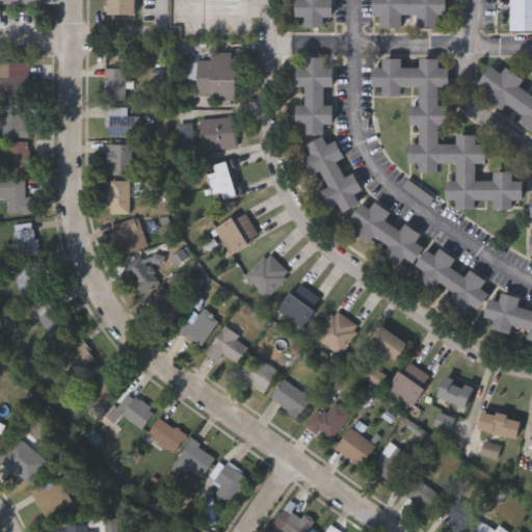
[(137,0),(137,17),(109,17),(109,0),(137,0)]
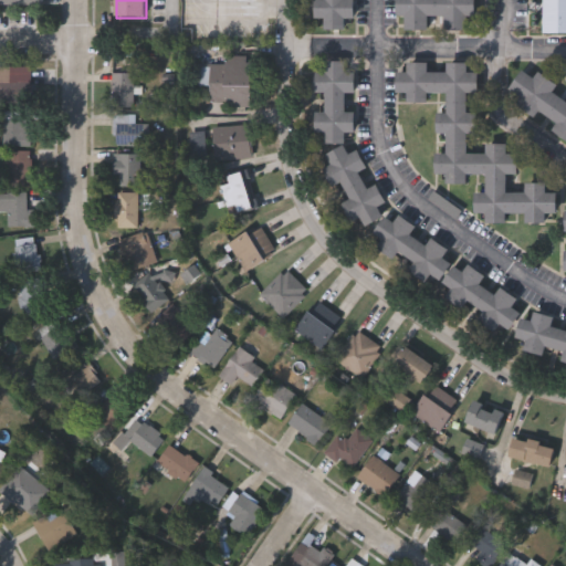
[(252,0),(253,7),(253,16),(241,16),(241,7),(241,0),(252,0)]
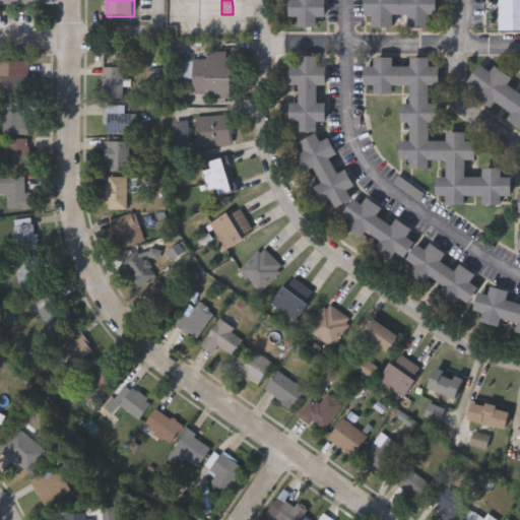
[(326,0),(326,16),(318,16),(318,26),(299,26),(299,17),(287,17),(287,0),(326,0)]
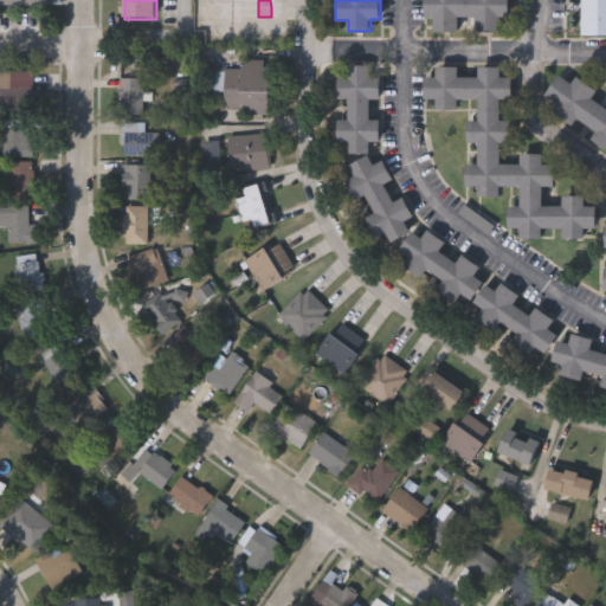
[(510,0),(510,15),(501,14),(501,31),(477,31),(477,15),(459,15),(458,31),(434,31),(434,15),(425,15),(425,0),(510,0)]
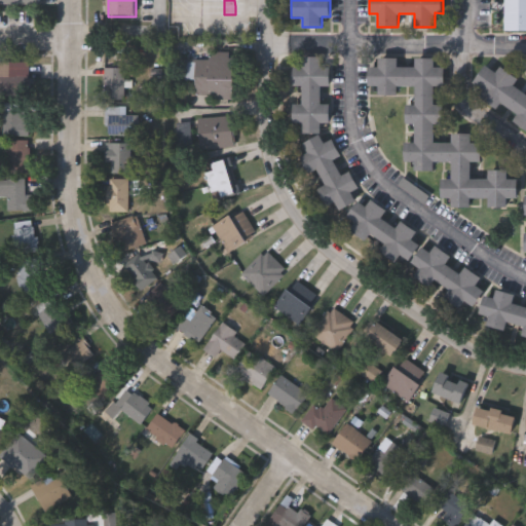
[(525,0),(525,31),(504,31),(503,0),(525,0)]
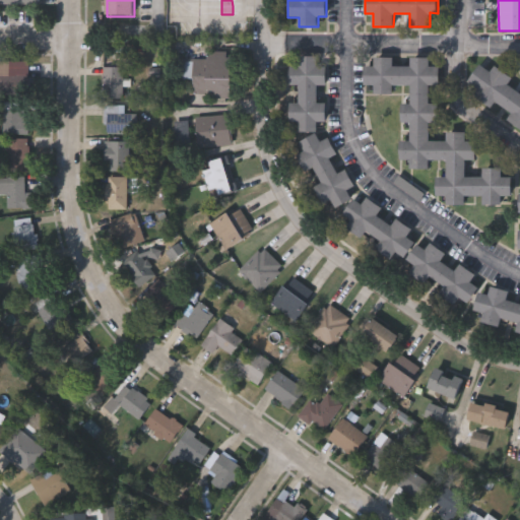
[(232,53),(232,98),(194,99),(193,79),(182,79),(182,61),(207,61),(207,53),(232,53)]
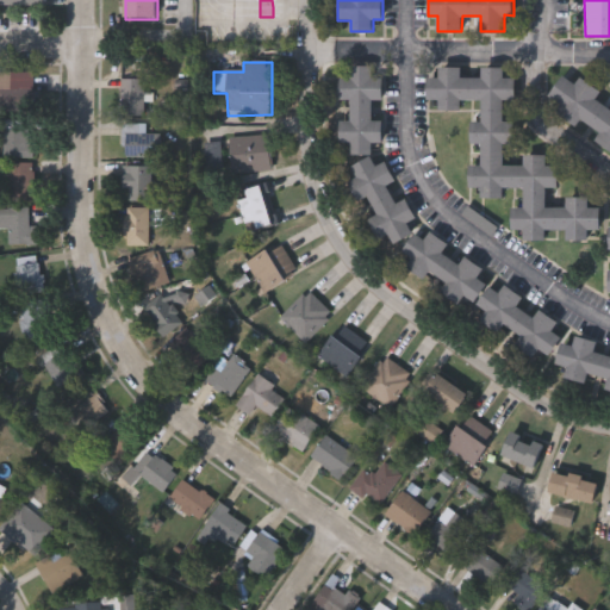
[(503,122),(515,122),(515,144),(503,144),(503,165),(524,165),(524,154),(545,154),(545,165),(559,165),(559,187),(545,187),(545,207),(566,207),(566,197),(589,197),(589,207),(601,207),(601,230),(589,230),(589,240),(566,240),(566,230),(545,230),(545,241),(524,241),(524,230),(511,230),(511,207),(524,207),(524,187),(503,187),(503,198),(481,198),(481,187),(470,187),(470,165),(481,165),(481,144),(471,144),(471,122),(481,122),(481,99),(460,99),(460,110),(439,110),(439,99),(427,99),(427,78),(439,78),(439,66),(460,66),(460,78),(481,78),(481,67),(503,67),(503,78),(517,78),(517,99),(503,99),(503,122)]
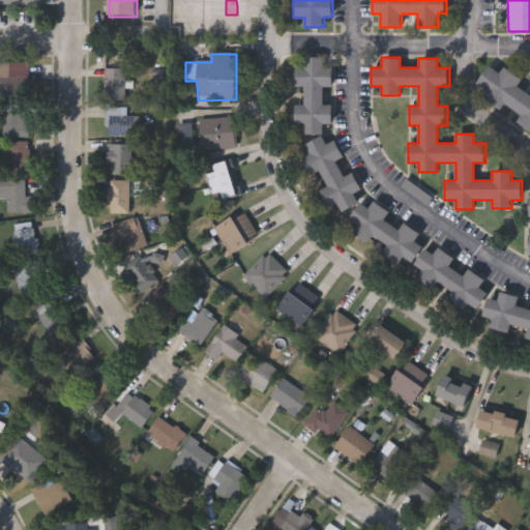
[(304,58),(322,58),(322,66),(332,66),(332,87),(322,87),(323,105),(332,105),(333,123),(323,123),(323,136),(305,136),(305,123),(295,124),(295,106),(305,105),(305,87),(295,87),(295,66),(304,66),(304,58)]
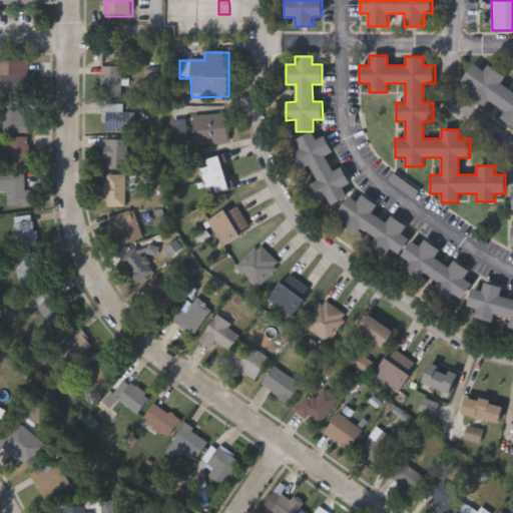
[(512,126),(499,117),(505,109),(490,99),(484,107),(469,96),(475,88),(465,81),(475,67),(485,74),(491,65),(506,76),(500,84),(512,93),(512,126)]
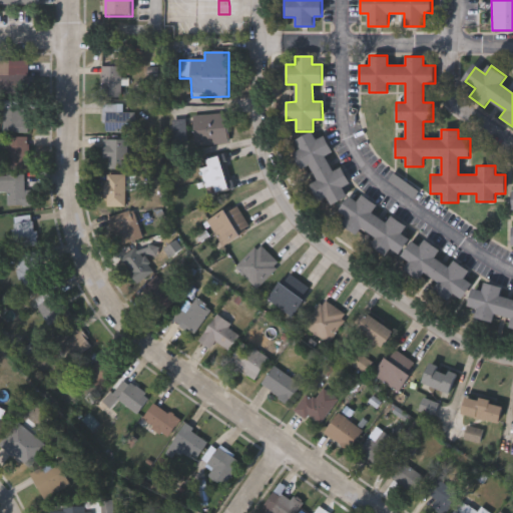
[(0,76),(15,76),(15,67),(29,67),(29,95),(0,95),(0,76)]
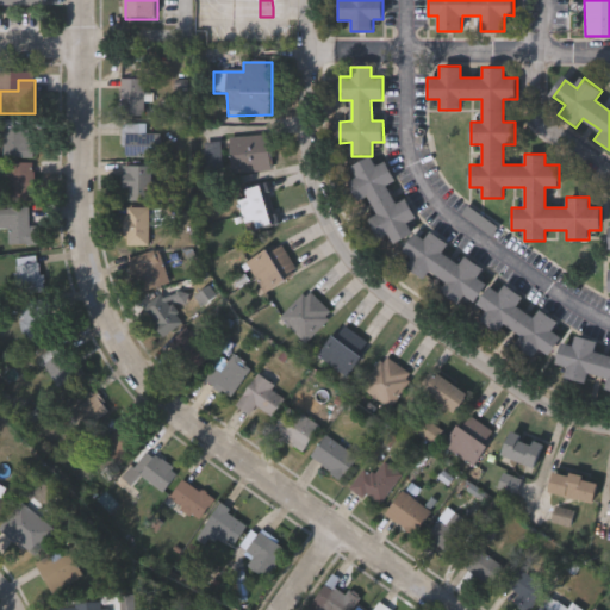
[(122,117),(122,81),(144,81),(144,117),(122,117)]
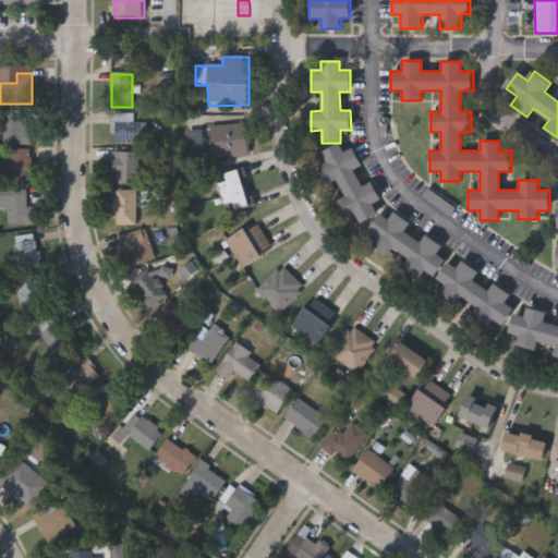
[(146,124),(146,146),(114,146),(114,114),(133,114),(133,124),(146,124)]
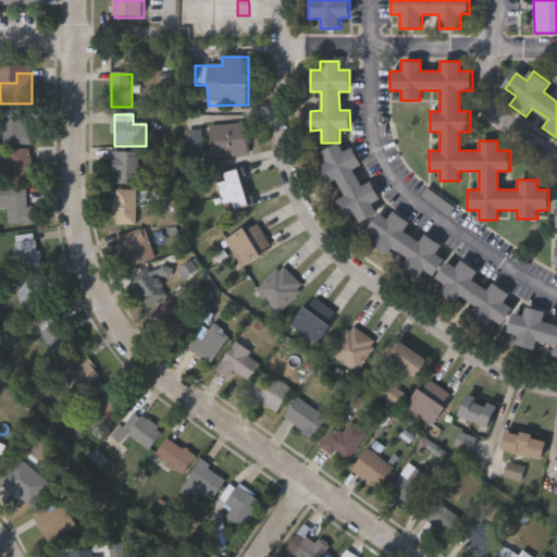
[(29,145),(3,145),(3,119),(29,119),(29,145)]
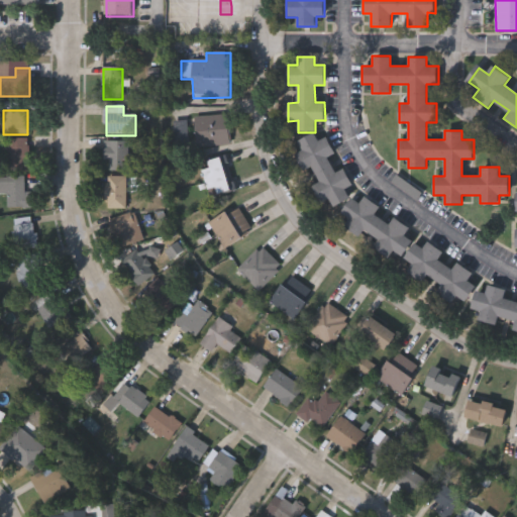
[(230,115),(232,146),(198,148),(196,117),(230,115)]
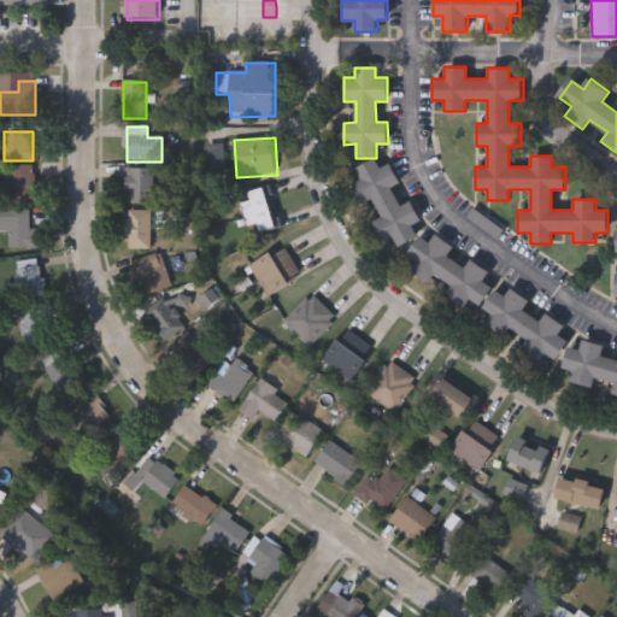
[(354,169),(371,158),(376,166),(387,162),(399,181),(388,187),(399,205),(410,199),(421,218),(411,224),(417,236),(400,246),(393,234),(383,240),(372,222),(382,216),(371,198),(360,204),(350,183),(359,177),(354,169)]
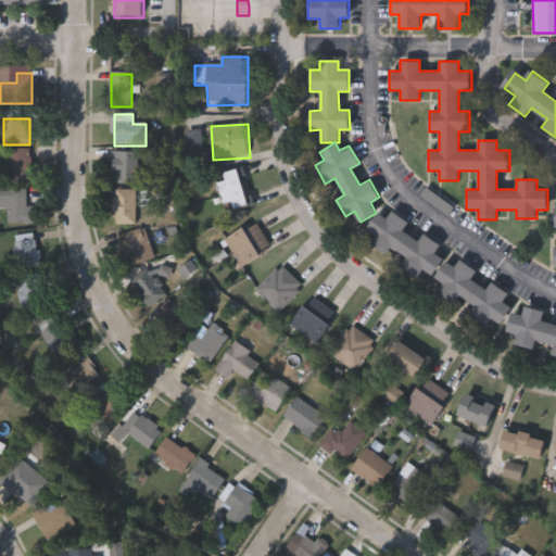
[(30,150),(30,185),(9,185),(9,150),(30,150)]
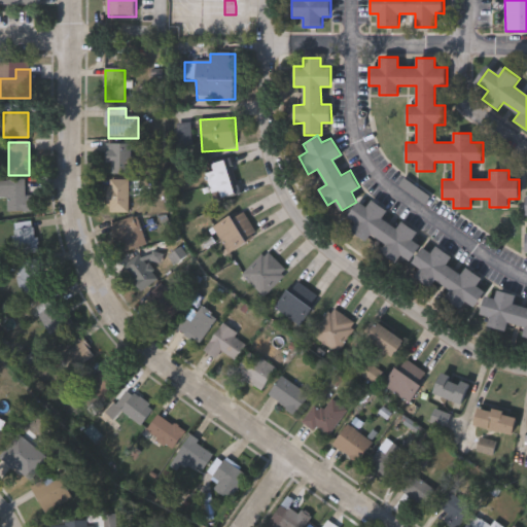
[(132,145),(132,175),(110,175),(110,145),(132,145)]
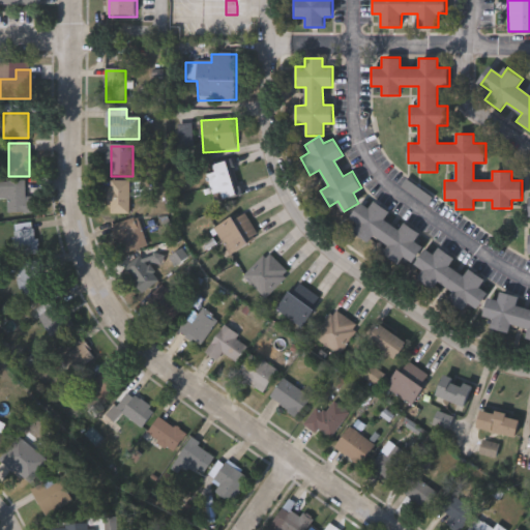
[(207,173),(228,164),(240,195),(219,203),(207,173)]
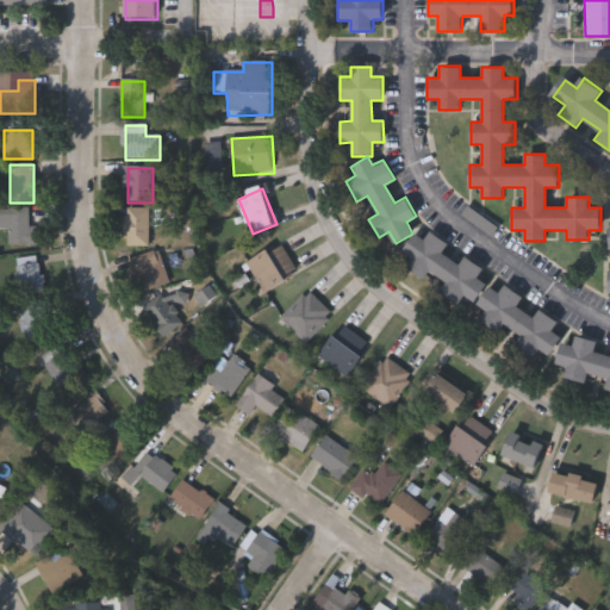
[(30,228),(38,228),(38,247),(8,248),(8,223),(0,223),(0,209),(29,209),(30,228)]
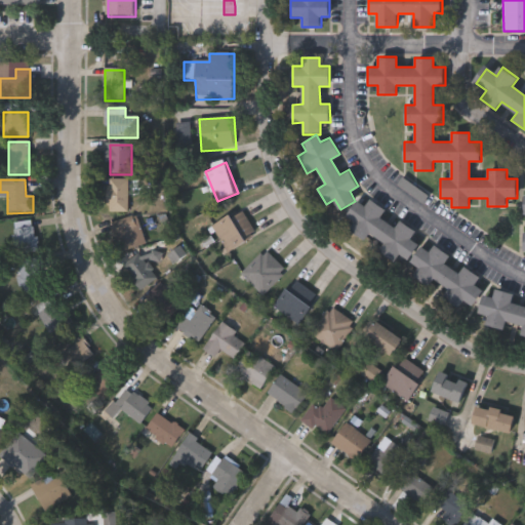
[(129,212),(107,212),(107,180),(129,180),(129,212)]
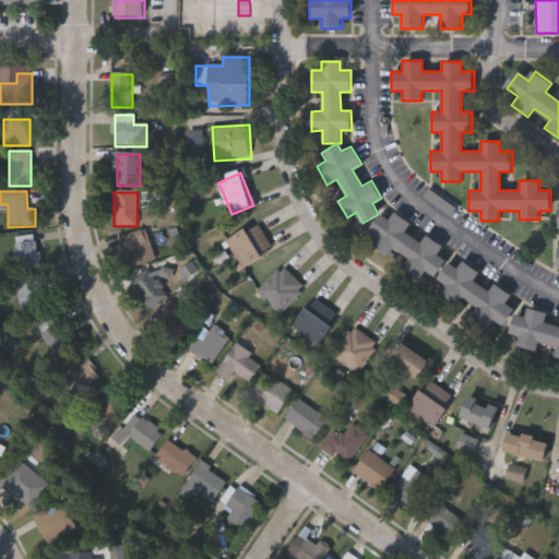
[(368,228),(379,214),(387,219),(393,211),(409,223),(404,232),(419,242),(426,234),(442,245),(436,253),(445,261),(435,276),(425,269),(419,277),(403,266),(409,258),(393,246),(387,254),(370,242),(376,234),(368,228)]
